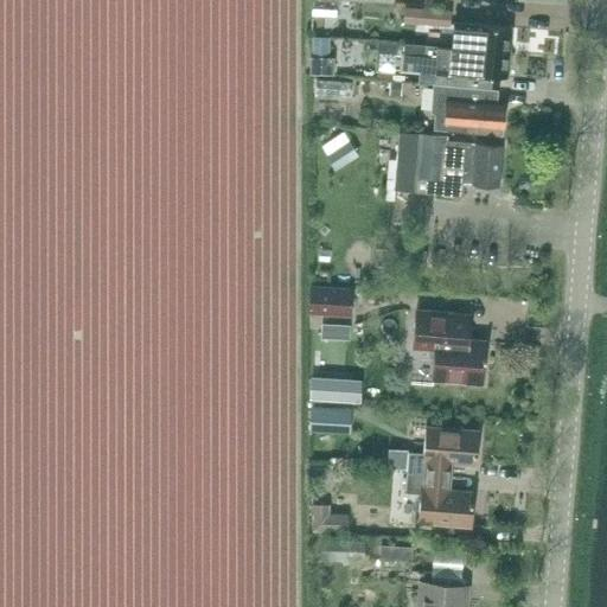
[(448,26),(451,11),(406,7),(404,21),(448,26)]
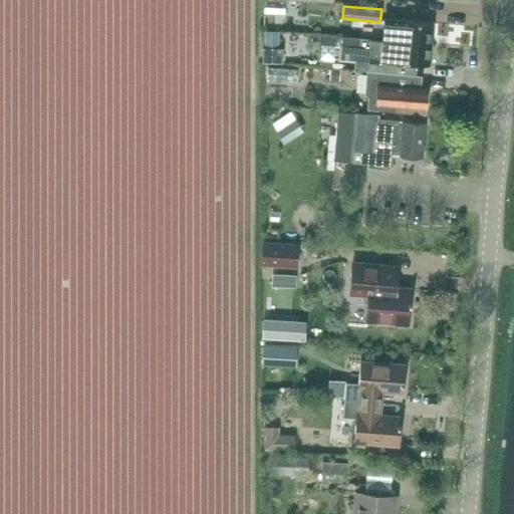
[(384,19),(382,40),(432,44),(434,23),(384,19)]
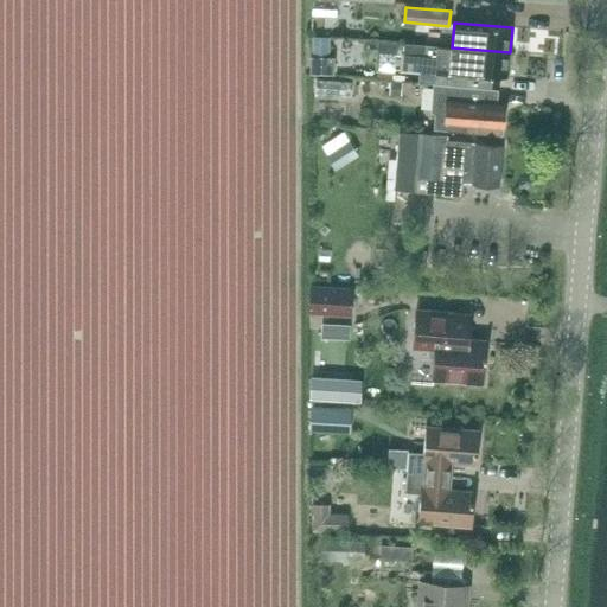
[(403,44),(402,69),(419,71),(419,82),(440,84),(467,87),(468,74),(508,77),(510,52),(452,48),(452,49),(403,44)]
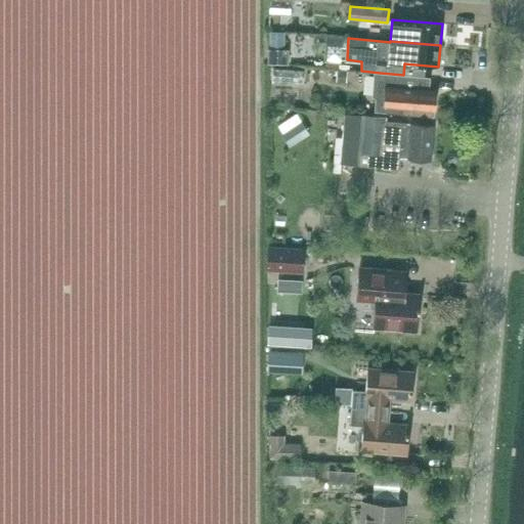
[(310,75),(310,59),(276,58),(276,74),(310,75)]
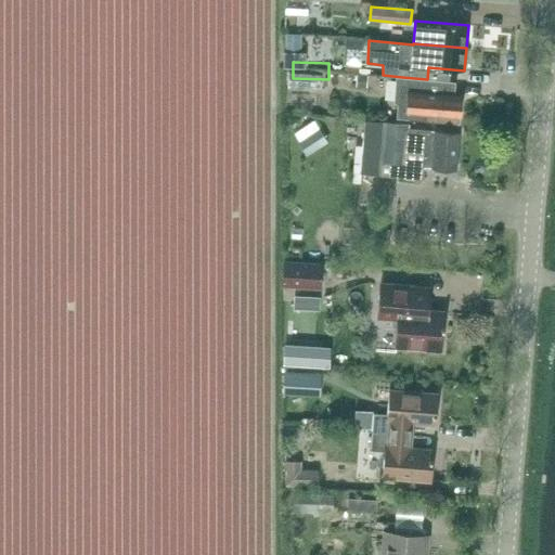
[(402,77),(399,102),(408,106),(405,119),(459,124),(461,95),(448,94),(449,82),(455,84),(455,81),(427,79),(402,77)]
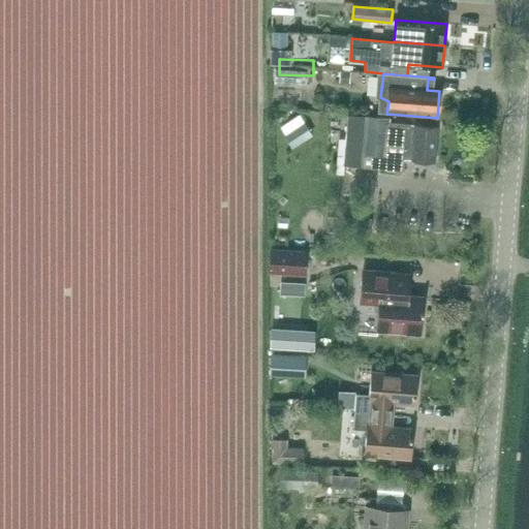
[(284,115),(288,125),(311,116),(306,105),(284,115)]
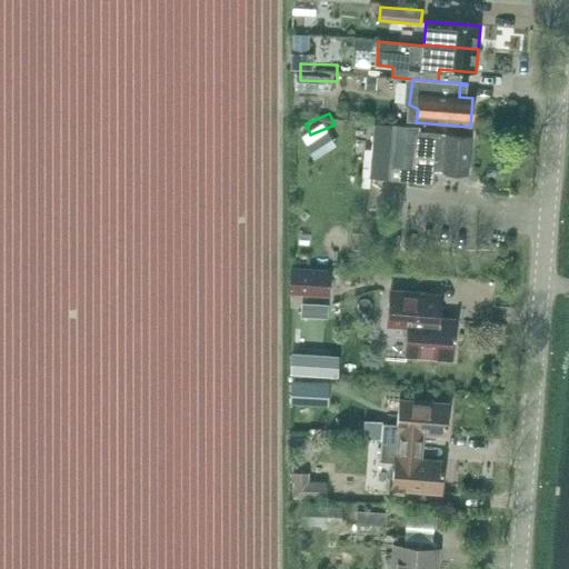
[(418,128),(416,128),(373,125),(369,177),(389,179),(389,180),(433,183),(435,170),(466,172),(469,137),(418,133),(418,128)]
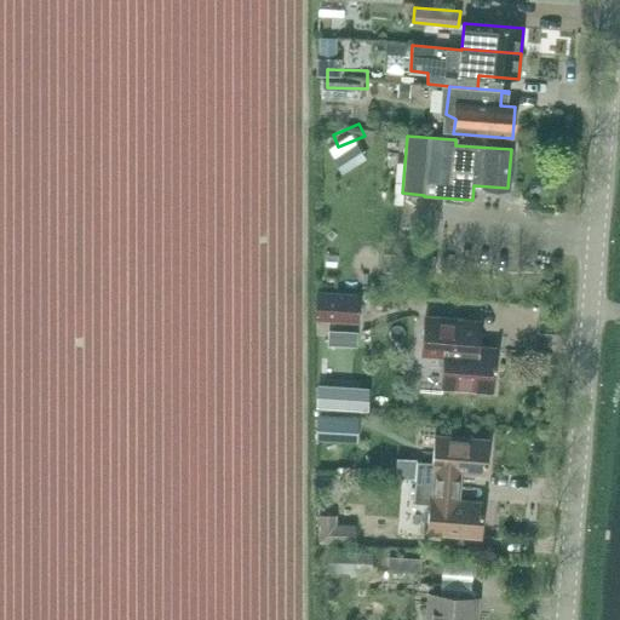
[(357,297),(319,293),(316,320),(345,322),(346,313),(356,314),(357,297)]
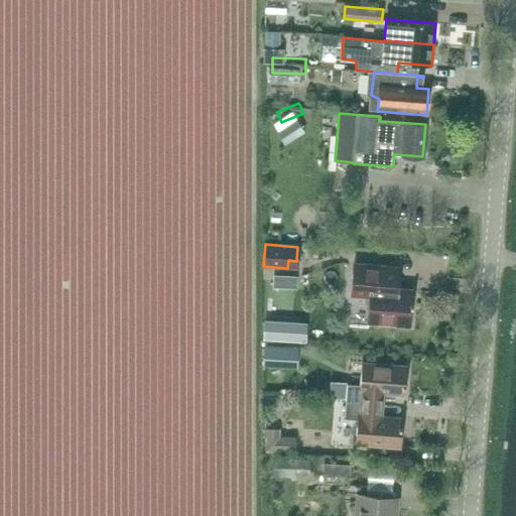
[(385,287),(387,266),(355,263),(353,286),(371,287),(368,321),(409,326),(411,305),(412,306),(412,301),(411,301),(411,297),(397,296),(398,288),(385,287)]
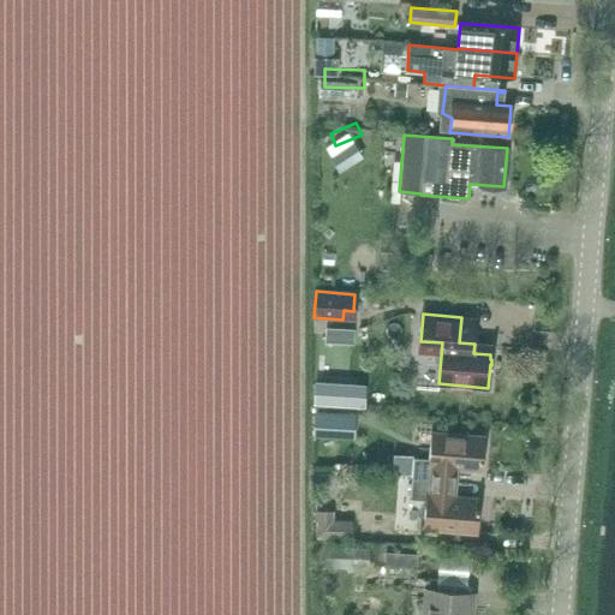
[(316,413),(315,433),(344,435),(345,416),(316,413)]
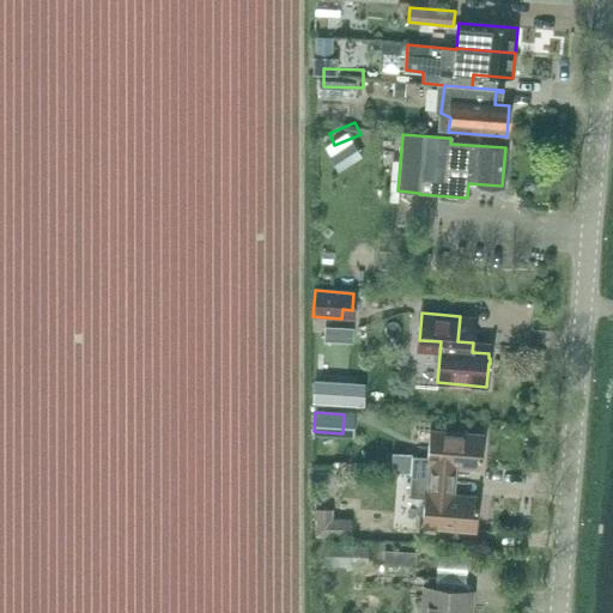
[(479,468),(483,434),(430,430),(428,457),(412,455),(410,477),(443,479),(444,465),(479,468)]
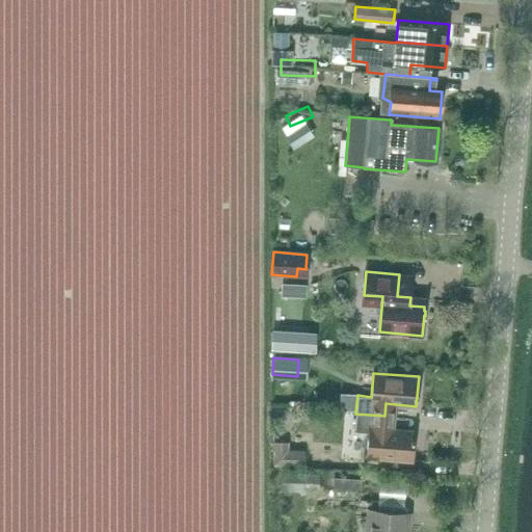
[(384,428),(384,416),(355,414),(354,430),(368,431),(366,456),(411,459),(414,430),(384,428)]
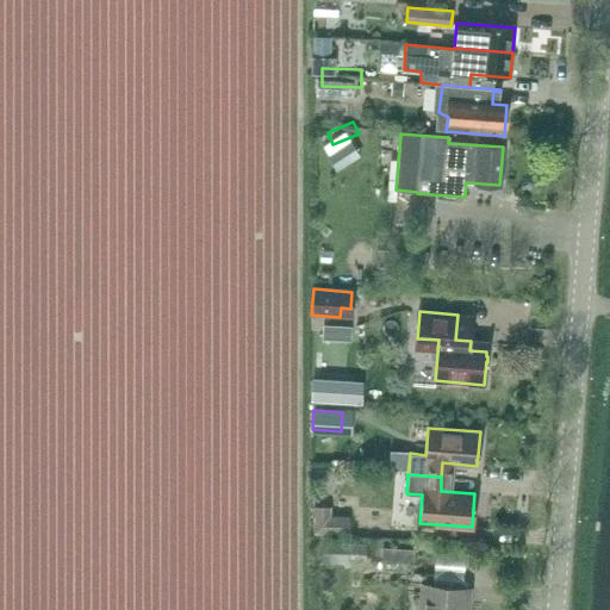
[(330,508),(313,508),(313,533),(347,533),(347,517),(329,516),(330,508)]
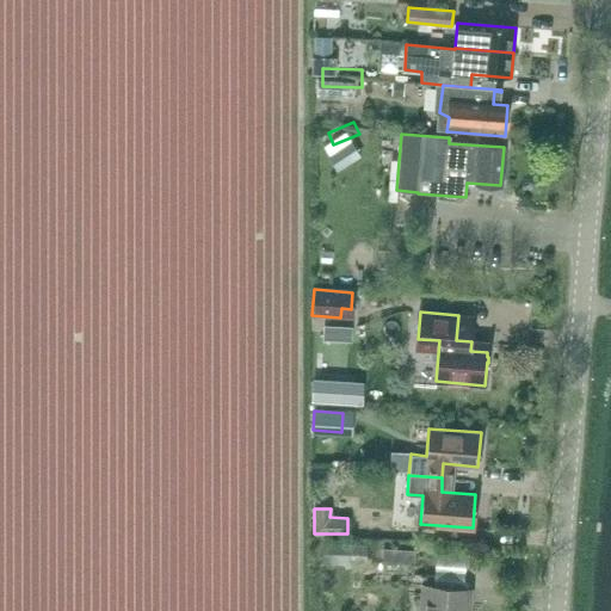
[(365,547),(323,543),(322,562),(364,565),(365,547)]
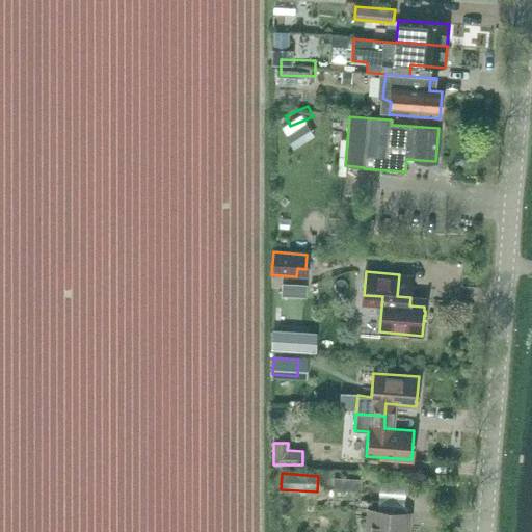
[(334,478),(333,489),(362,491),(362,479),(334,478)]
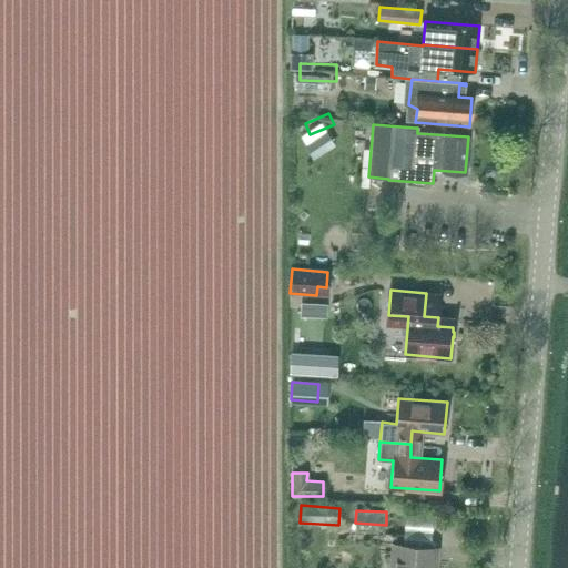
[(433,567),(435,548),(395,545),(393,567),(433,567)]
